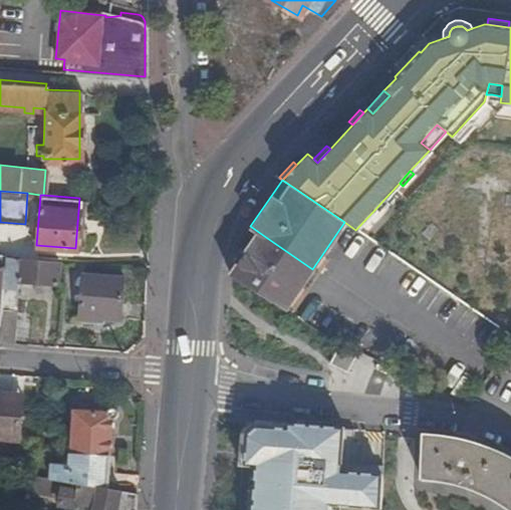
[(384,200),(375,209),(379,213),(388,203),(384,200)]
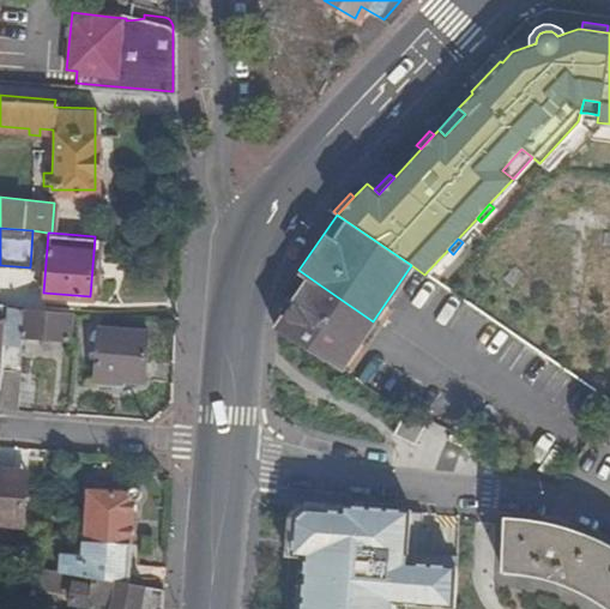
[(283,293),(273,330),(294,297),(305,306),(309,299),(319,284),(299,270),(283,293)]
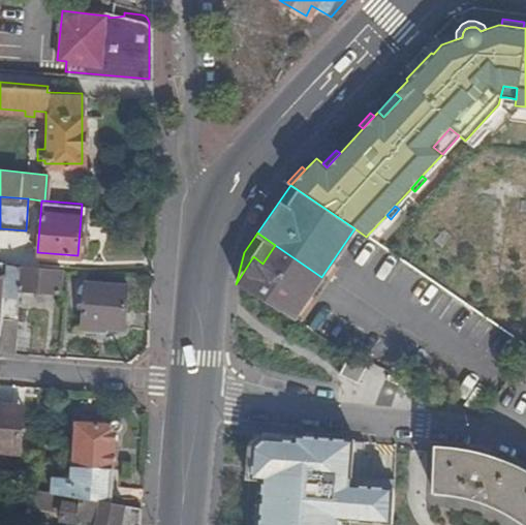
[(310,295),(321,277),(275,245),(267,257),(305,283),(302,289),(310,295)]
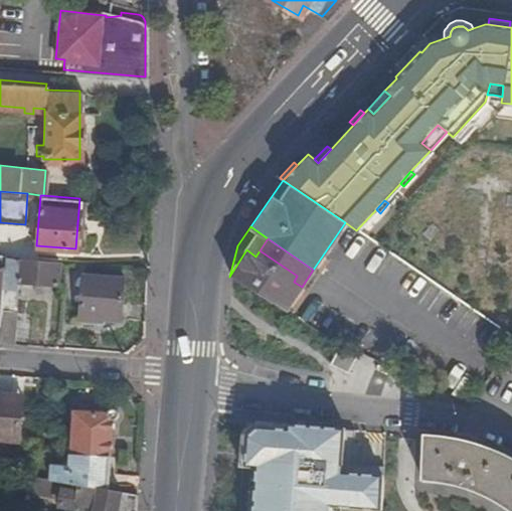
[(246,249),(229,277),(286,311),(302,287),(294,282),(297,276),(260,250),(256,257),(246,249)]
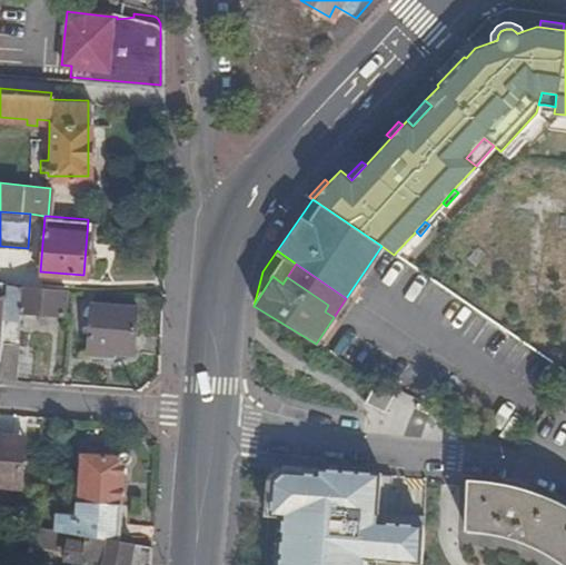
[(0,376),(15,377),(19,321),(17,321),(19,307),(60,310),(62,287),(3,281),(0,327),(0,376)]
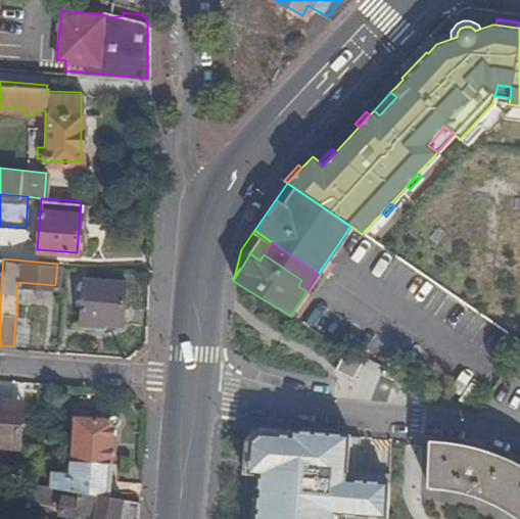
[(123,280),(81,277),(78,319),(120,323),(123,280)]
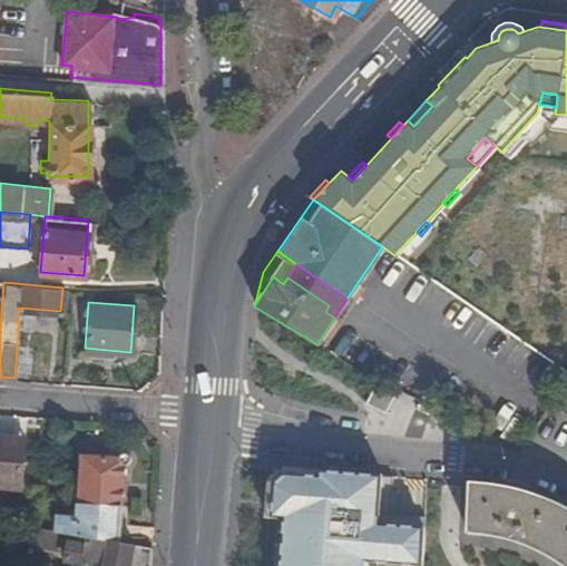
[(566,379),(553,401),(566,410),(566,379)]
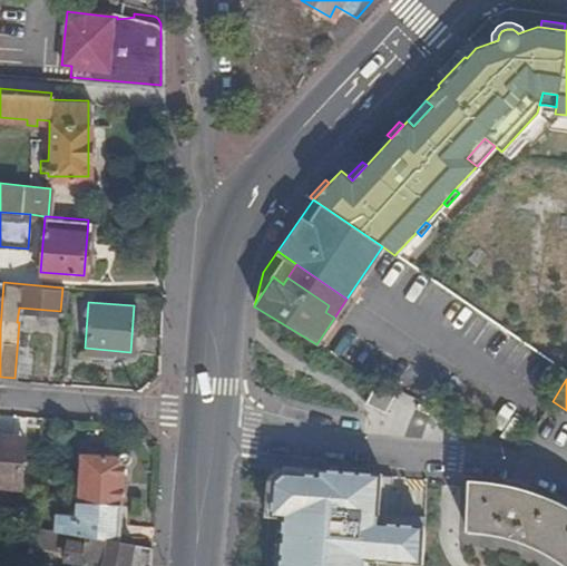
[(380,412),(391,392),(372,382),(361,402),(380,412)]
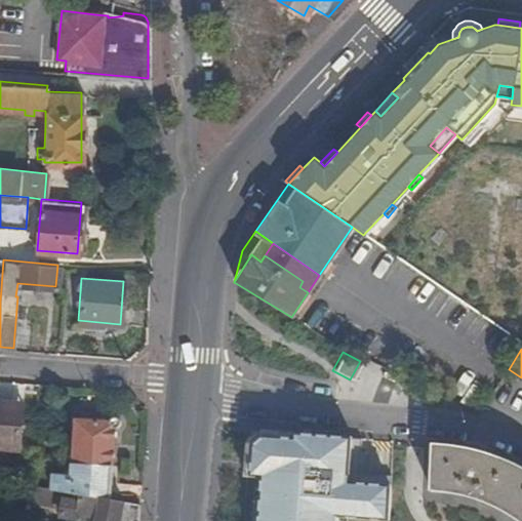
[(389,378),(377,373),(374,377),(386,384),(389,378)]
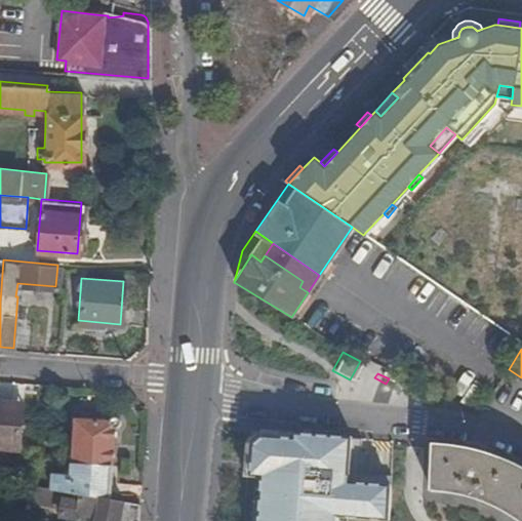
[(396,390),(399,385),(390,379),(388,385),(396,390)]
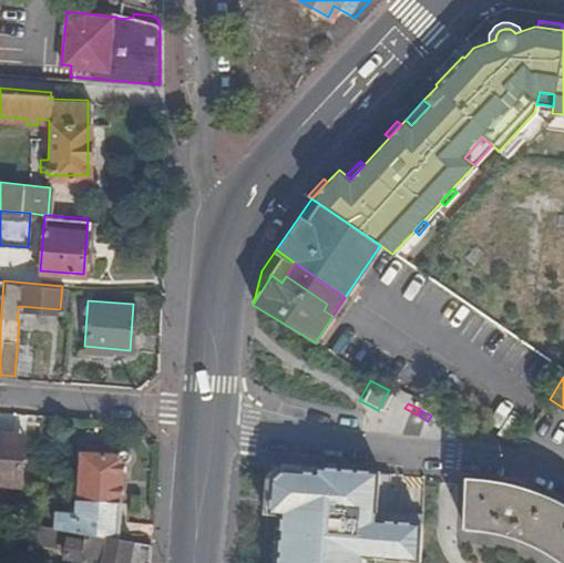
[(0,481),(18,483),(22,433),(0,430),(0,481)]
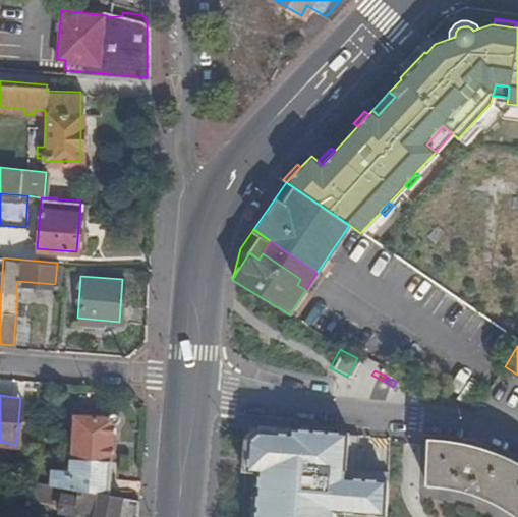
[(49,469),(49,481),(106,492),(108,460),(109,421),(111,421),(113,421),(114,420),(115,417),(116,416),(116,414),(115,412),(113,410),(112,410),(110,410),(108,410),(106,411),(105,413),(105,415),(71,413),(69,456),(59,455),(57,469),(49,469)]
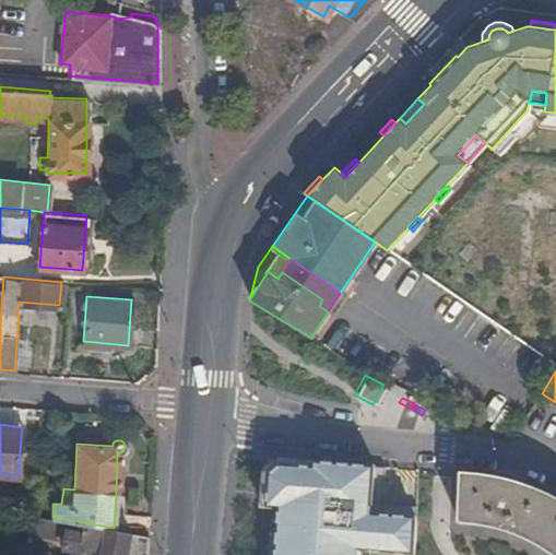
[(379,464),(276,453),(260,469),(258,502),(275,508),(271,554),(354,554),(355,547),(410,552),(412,504),(377,502),(379,464)]
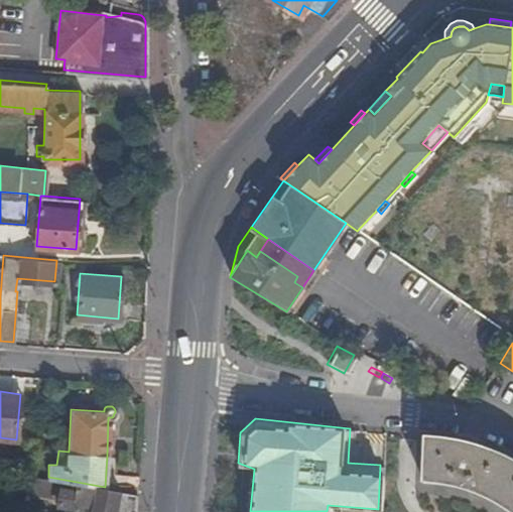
[(512,511),(512,461),(499,452),(472,441),(421,435),(419,479),(472,489),(512,511)]
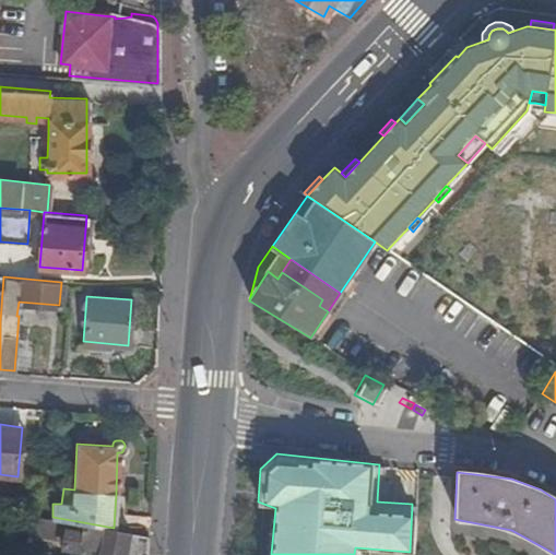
[(116,494),(114,528),(121,529),(123,494),(116,494)]
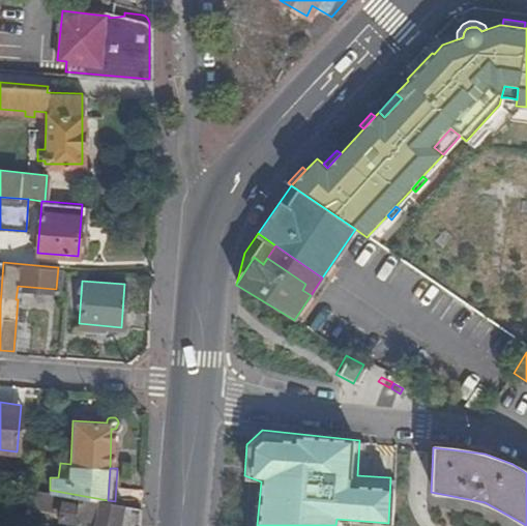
[(50,490),(26,486),(25,499),(61,504),(59,518),(106,525),(136,525),(137,505),(115,501),(108,500),(50,490)]
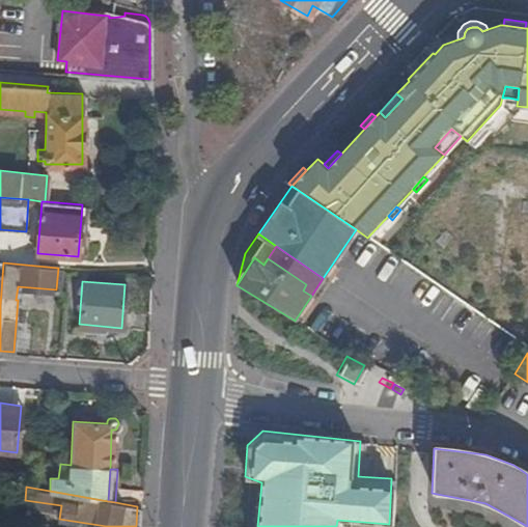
[(9,516),(6,526),(40,526),(43,524),(9,516)]
